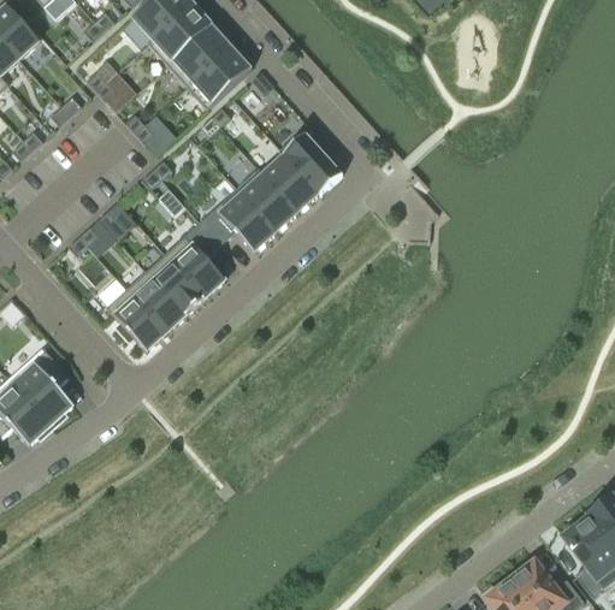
[(36,0),(42,6),(54,19),(75,0),(36,0)]
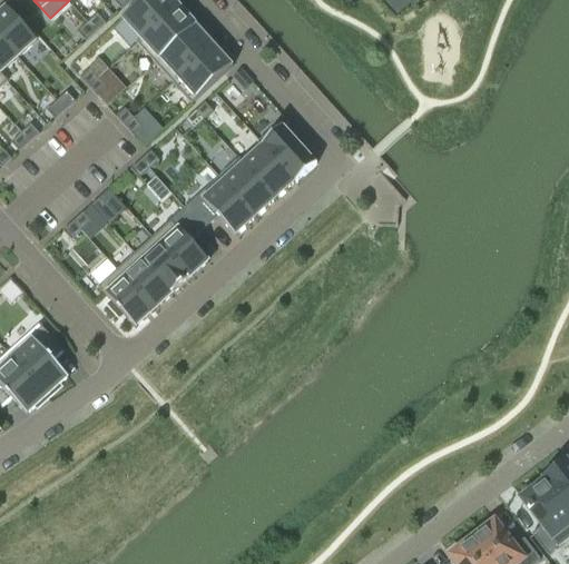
[(123,17),(113,26),(129,45),(135,39),(139,36),(139,37),(177,2),(175,0),(138,0),(121,16),(123,17)]
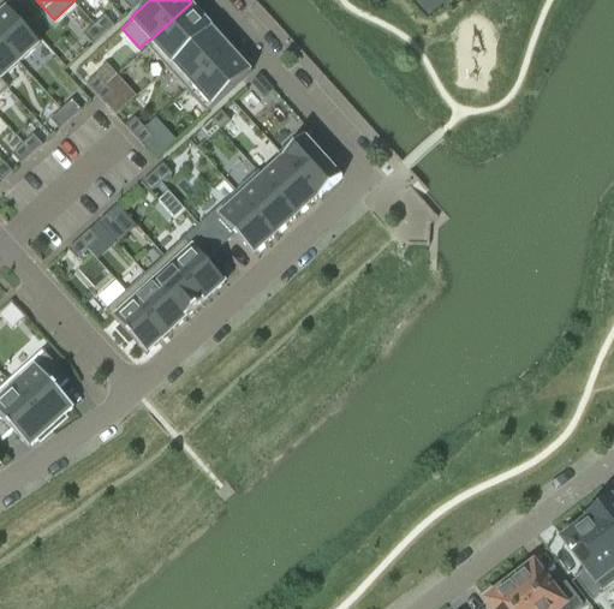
[(421,0),(429,10),(440,0),(421,0)]
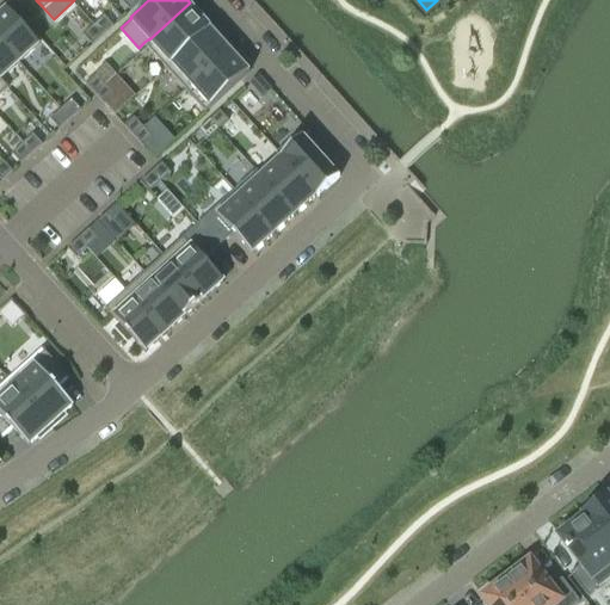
[(149,38),(145,42),(165,65),(209,24),(190,2),(149,39),(149,38)]
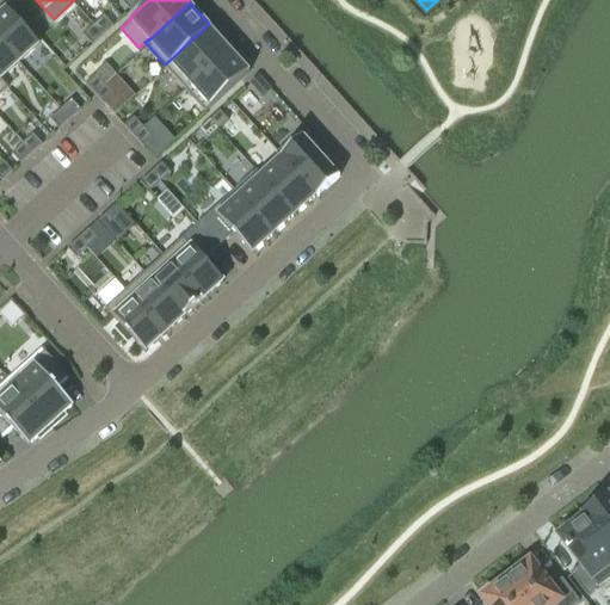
[(5,5),(0,8),(0,38),(18,59),(37,41),(5,5)]
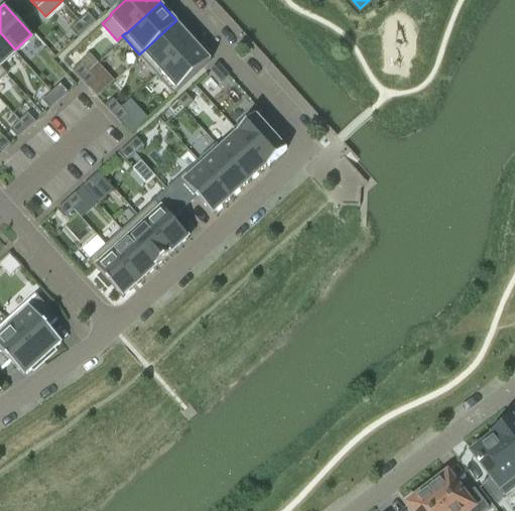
[(87,10),(78,18),(86,26),(94,18),(87,10)]
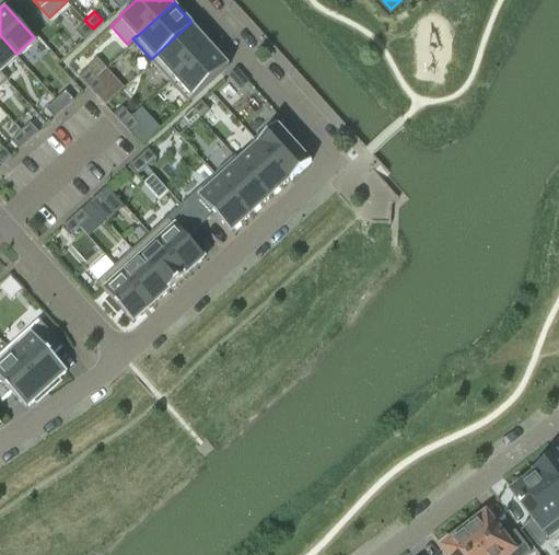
[(84,20),(76,29),(83,37),(93,29),(84,20)]
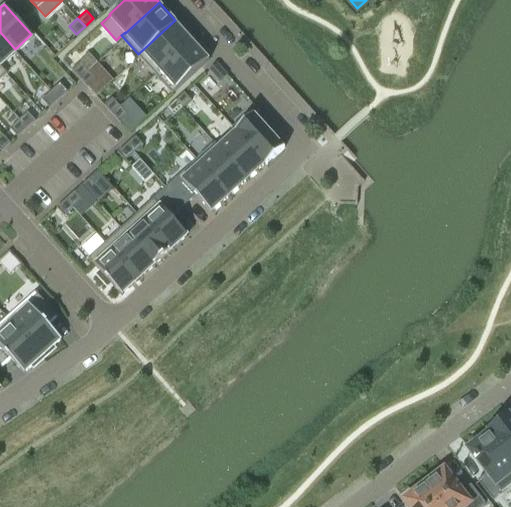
[(175,20),(138,54),(154,72),(191,38),(175,20)]
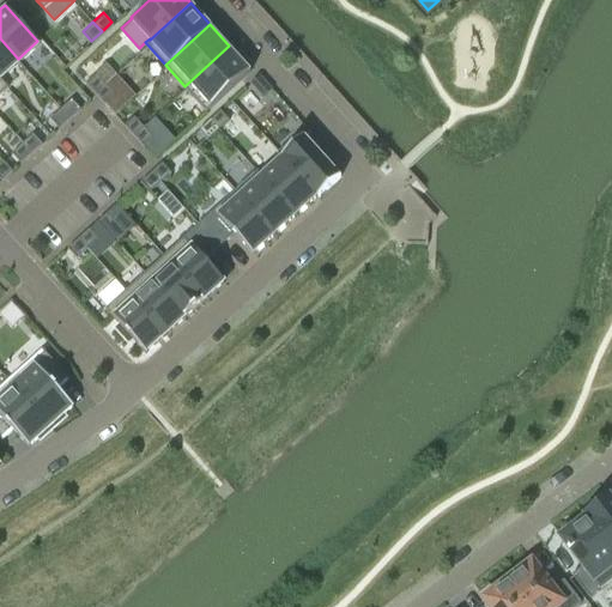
[(0,74),(18,59),(0,38),(0,74)]
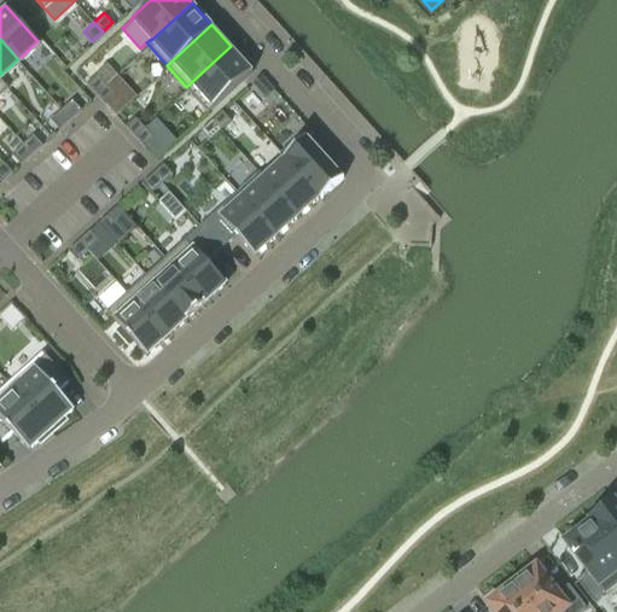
[(231,46),(186,87),(207,109),(251,69),(231,46)]
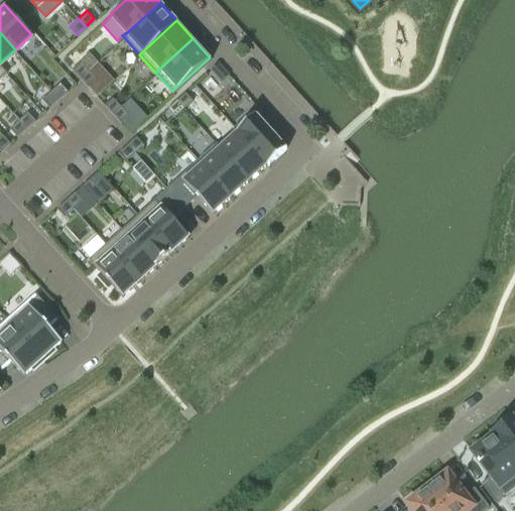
[(80,59),(72,67),(80,76),(88,69),(80,59)]
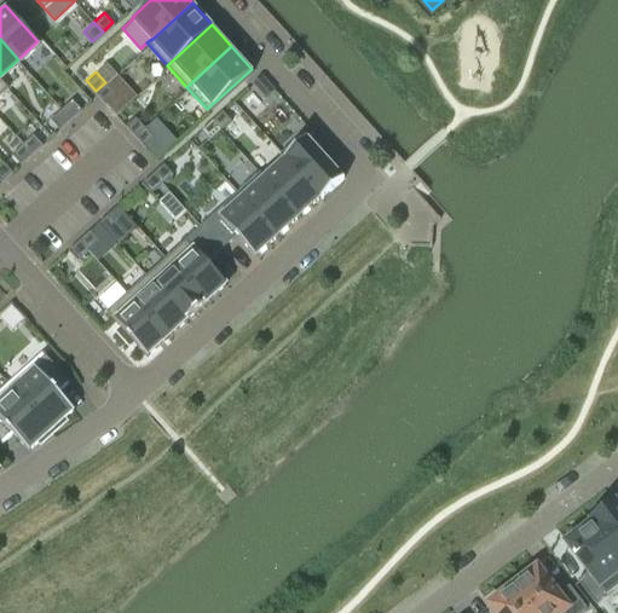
[(260,73),(252,80),(265,94),(273,87),(260,73)]
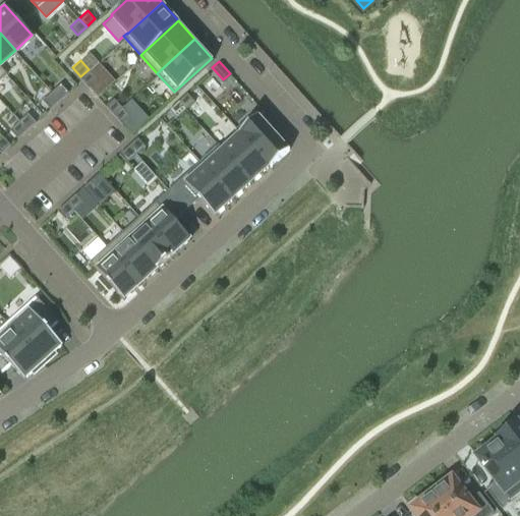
[(89,69),(80,76),(89,86),(97,78),(89,69)]
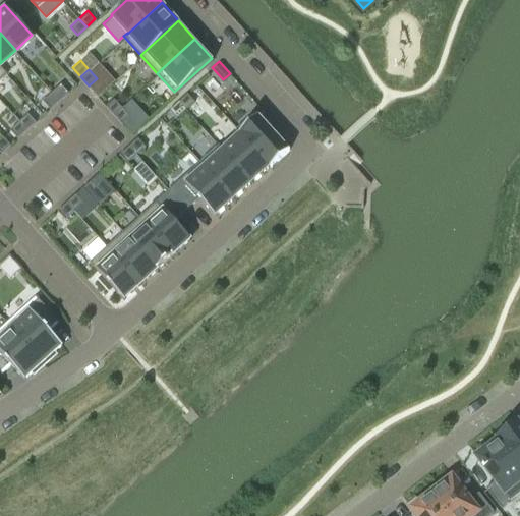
[(60,81),(51,90),(58,98),(67,90),(60,81)]
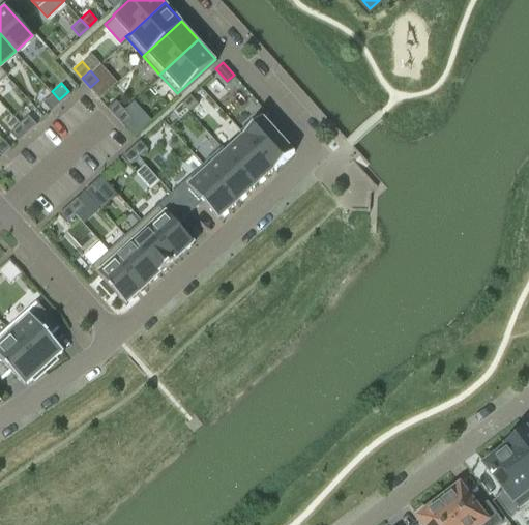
[(52,91),(42,99),(50,108),(59,99),(52,91)]
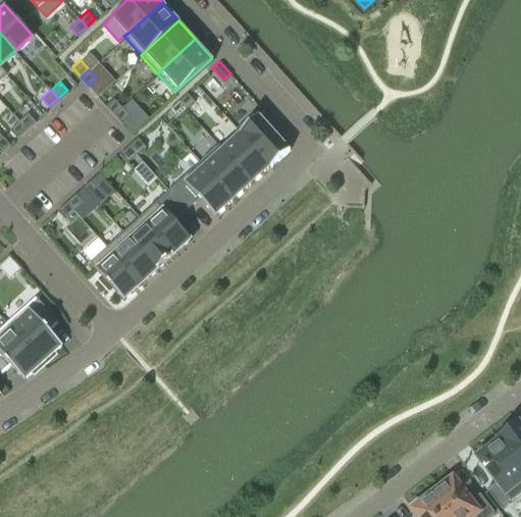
[(187,91),(177,99),(185,107),(194,99),(187,91)]
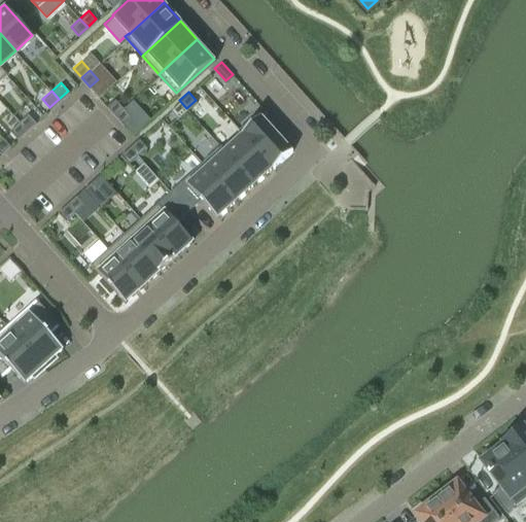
[(114,97),(106,105),(114,114),(123,106),(114,97)]
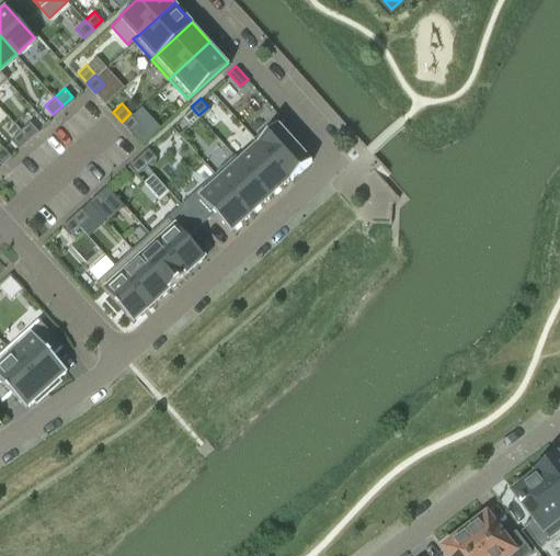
[(191,106),(181,115),(190,124),(198,115),(191,106)]
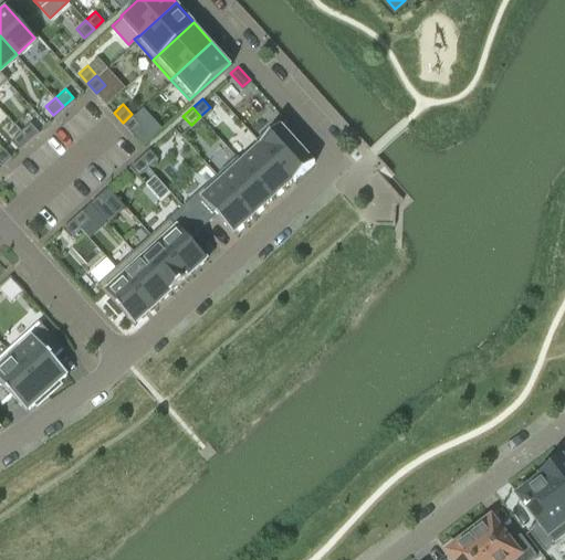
[(132,114),(123,123),(132,131),(140,124),(132,114)]
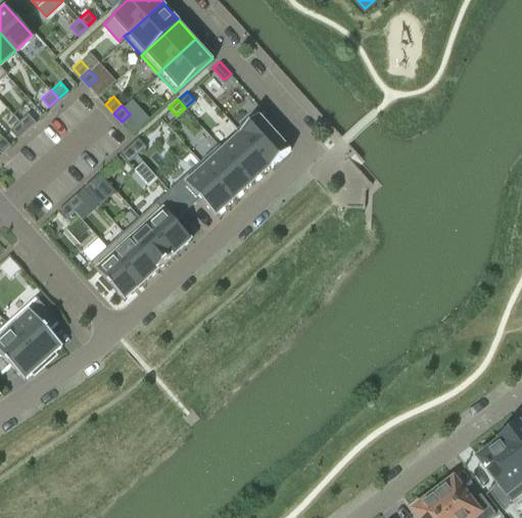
[(255,109),(235,128),(238,131),(239,131),(270,165),(270,166),(289,148),(255,109)]
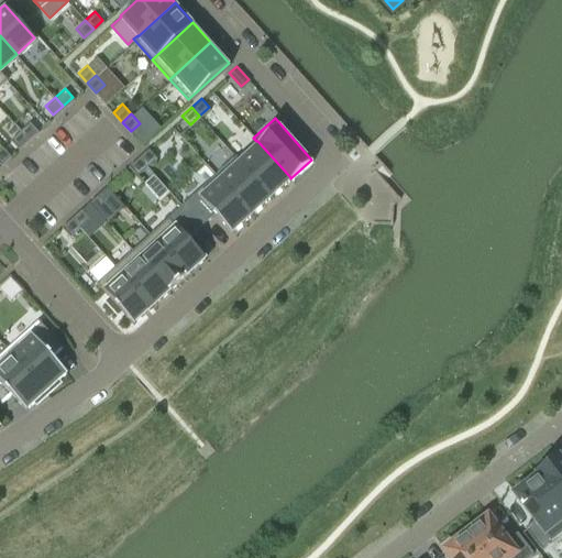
[(30,120),(20,129),(28,138),(37,129),(30,120)]
